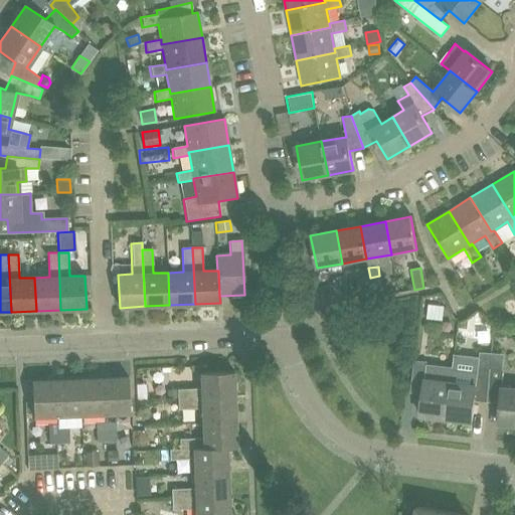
[(379,276),(370,278),(374,297),(383,295),(379,276)]
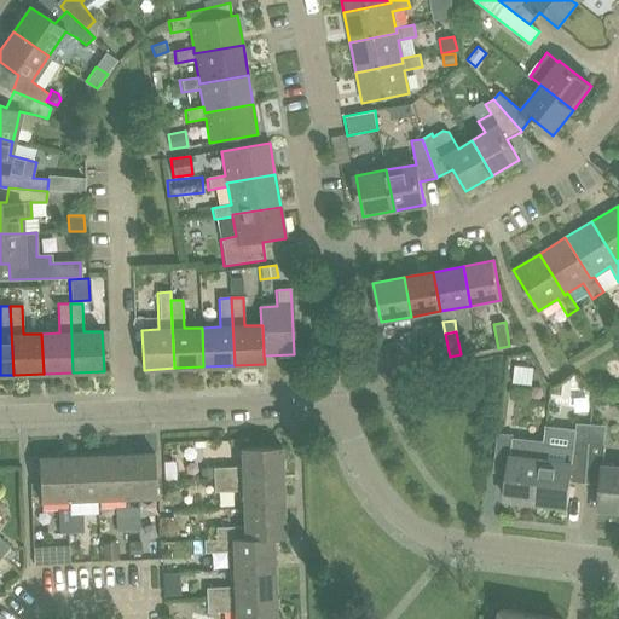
[(445,334),(434,335),(438,359),(450,357),(445,334)]
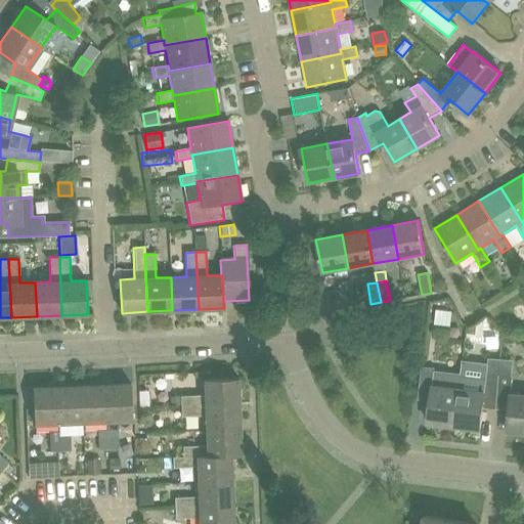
[(336,290),(325,292),(329,311),(339,309),(336,290)]
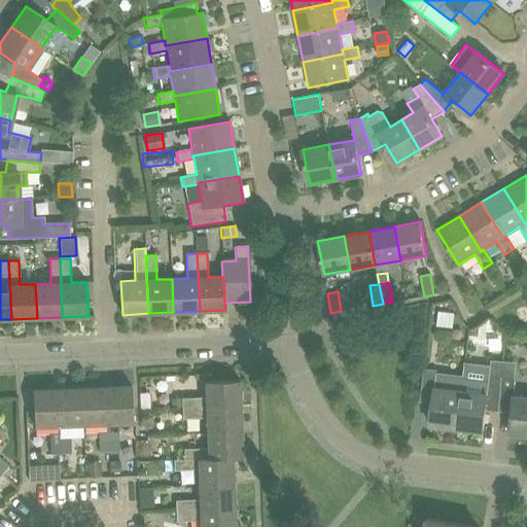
[(424,369),(421,398),(432,399),(429,425),(456,428),(461,391),(449,389),(450,377),(437,376),(437,371),(424,369)]
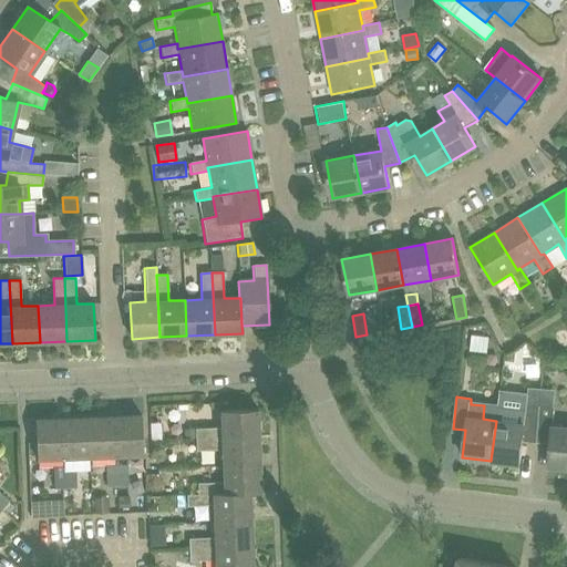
[(496,421),(491,461),(519,464),(523,437),(536,440),(538,405),(532,405),(526,404),(525,410),(512,409),(511,422),(496,421)]
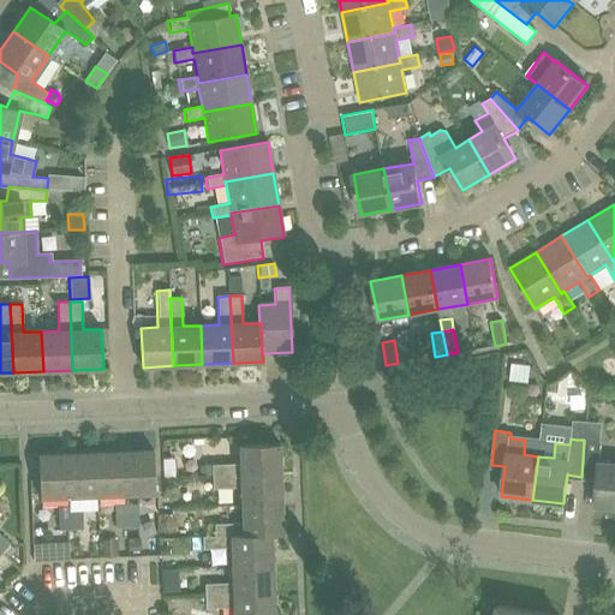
[(584,440),(581,477),(584,477),(597,477),(595,506),(614,507),(614,463),(599,463),(602,442),(596,441),(584,440)]
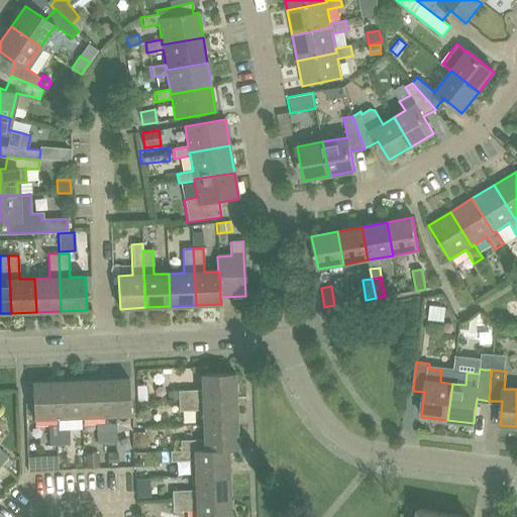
[(203,389),(179,390),(179,401),(236,398),(235,373),(202,374),(203,389)]
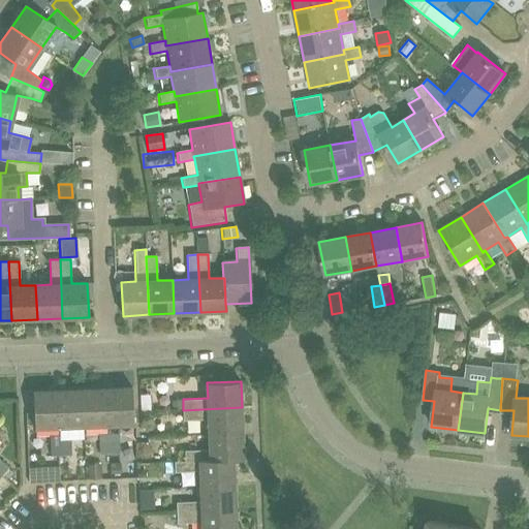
[(132,387),(107,389),(109,425),(133,424),(132,387)]
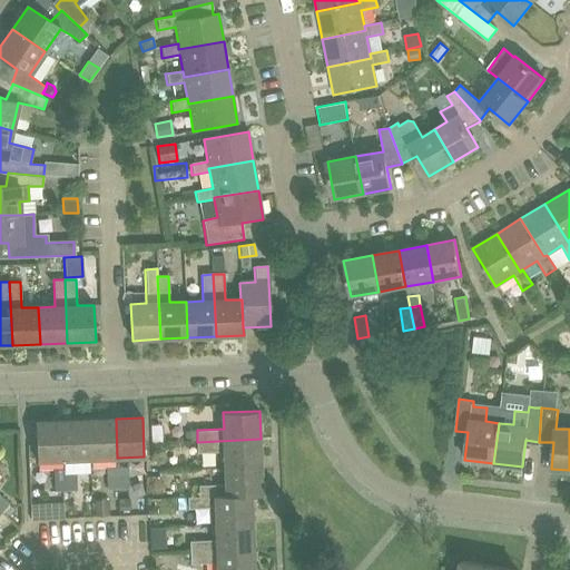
[(89,419),(62,420),(65,460),(90,459),(89,419)]
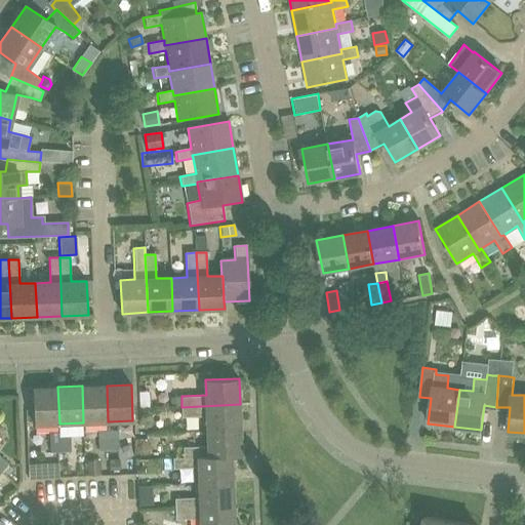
[(107,386),(82,386),(83,422),(108,421),(107,386)]
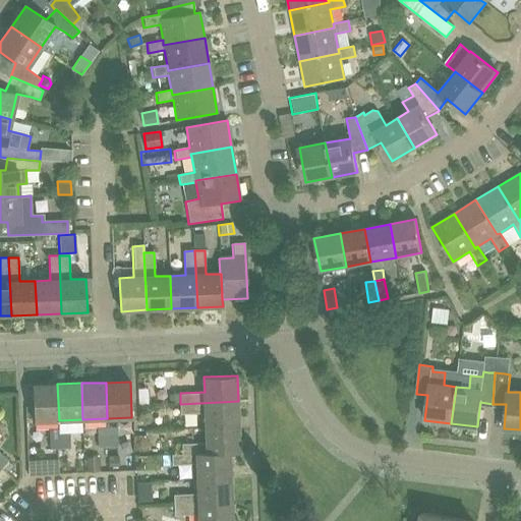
[(57,384),(33,385),(34,421),(59,420),(57,384)]
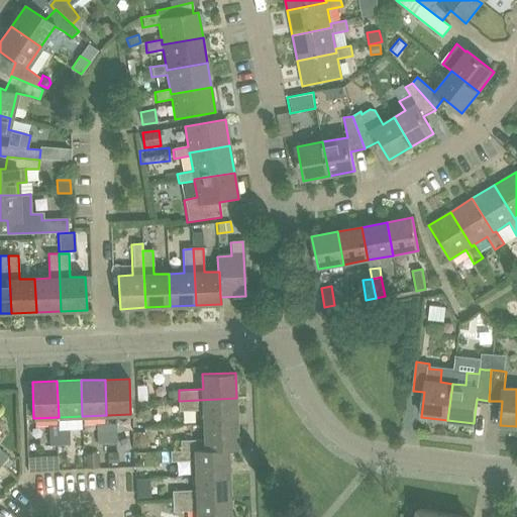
[(179,390),(169,390),(169,401),(179,401),(179,390)]
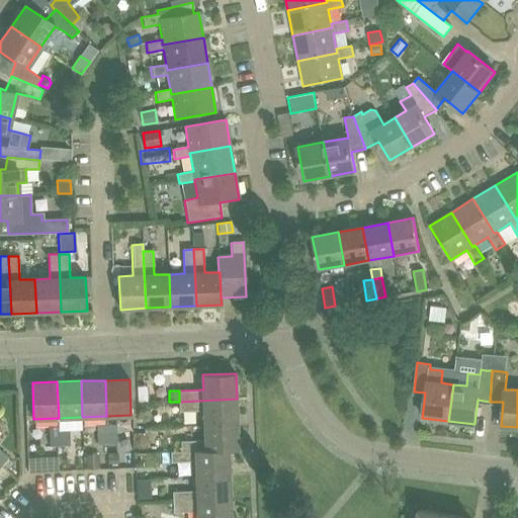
[(237,399),(179,402),(180,413),(204,412),(204,426),(238,424),(237,399)]
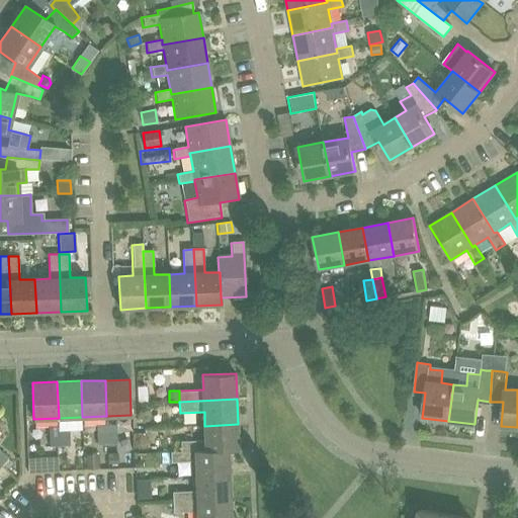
[(116,424),(106,425),(107,445),(117,444),(116,424)]
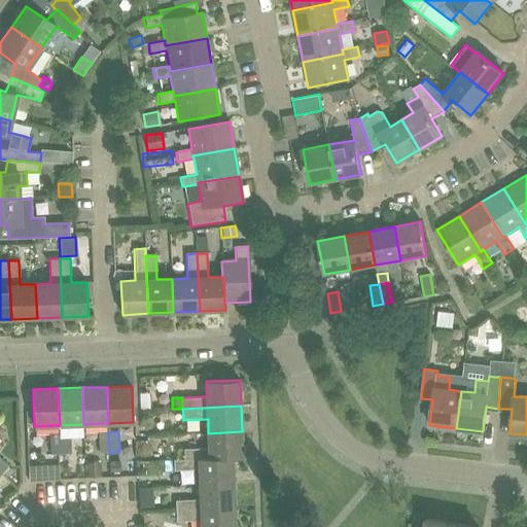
[(209,449),(184,450),(185,460),(233,458),(244,457),(242,431),(208,433),(209,449)]
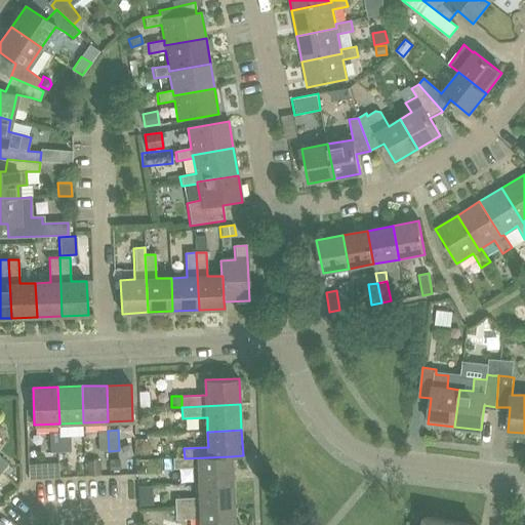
[(108,431),(97,432),(98,451),(109,451),(108,431)]
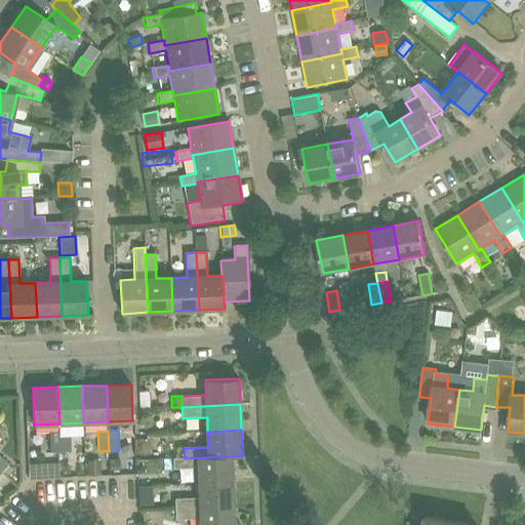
[(70,432),(59,433),(61,453),(70,452),(70,432)]
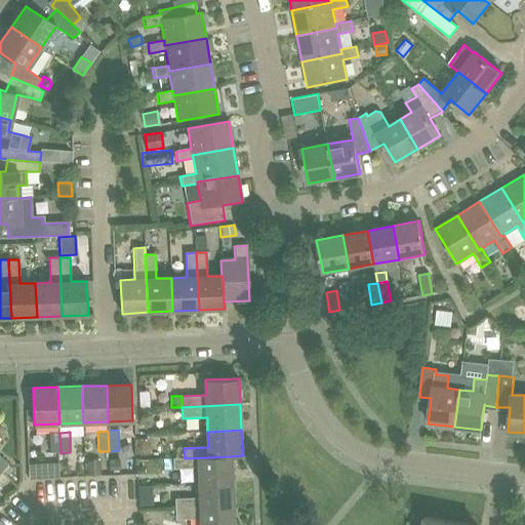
[(59,433),(48,433),(49,453),(61,453),(59,433)]
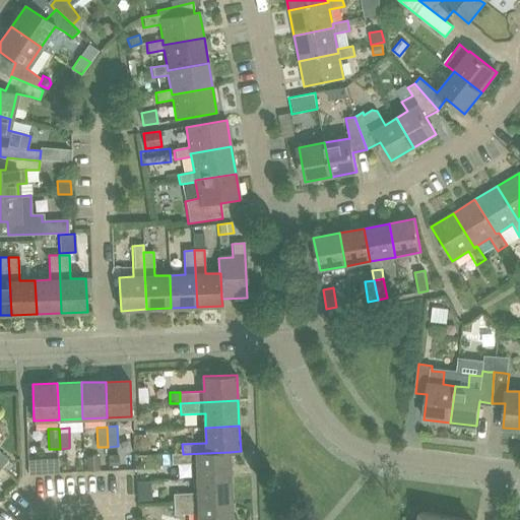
[(0,451),(0,466),(2,468),(8,460),(9,459),(0,451)]
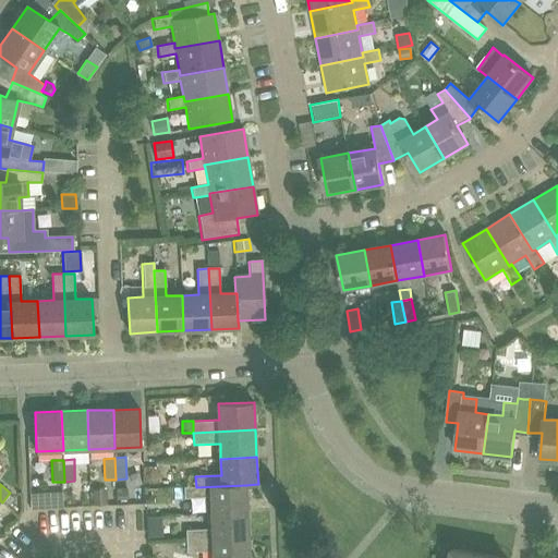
[(196,487),(185,487),(185,499),(210,498),(210,513),(247,511),(246,485),(196,487)]
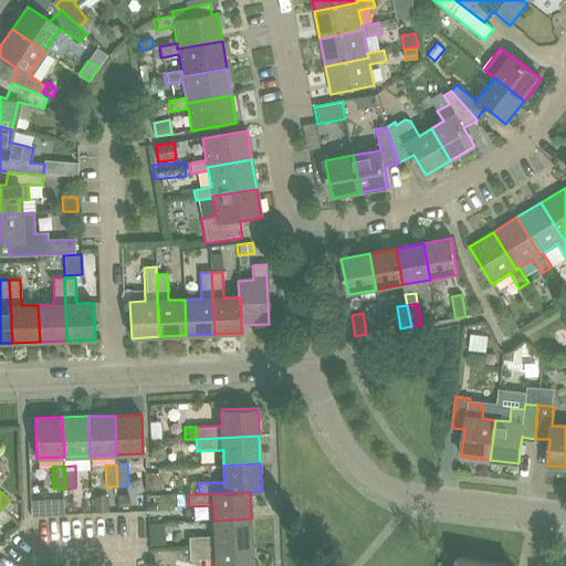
[(128,493),(117,494),(117,506),(128,505),(128,493)]
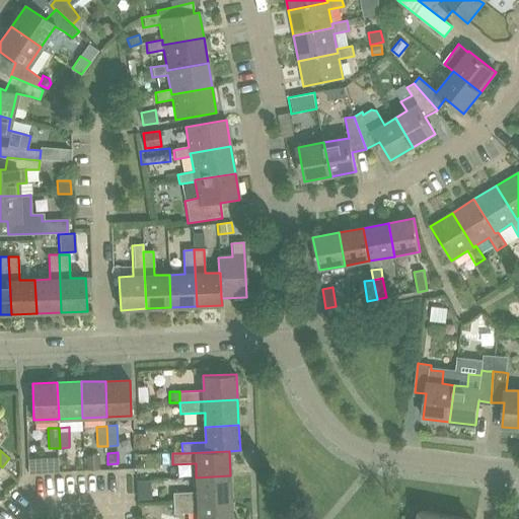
[(57,457),(43,457),(43,472),(58,471),(57,457)]
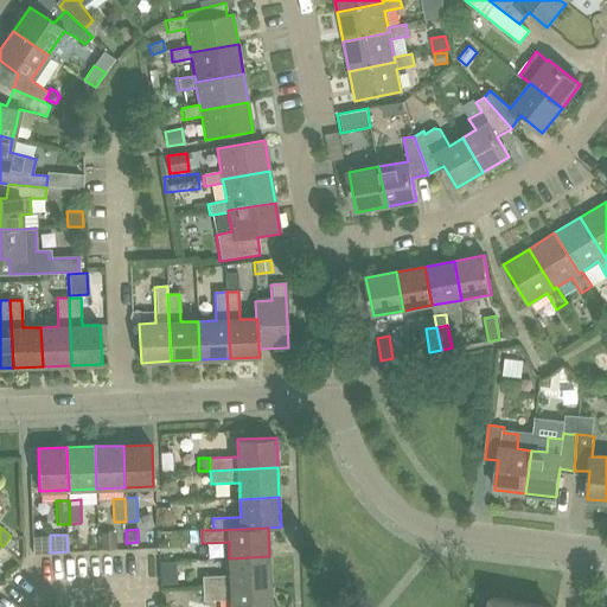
[(116,535),(101,535),(102,550),(116,549),(116,535)]
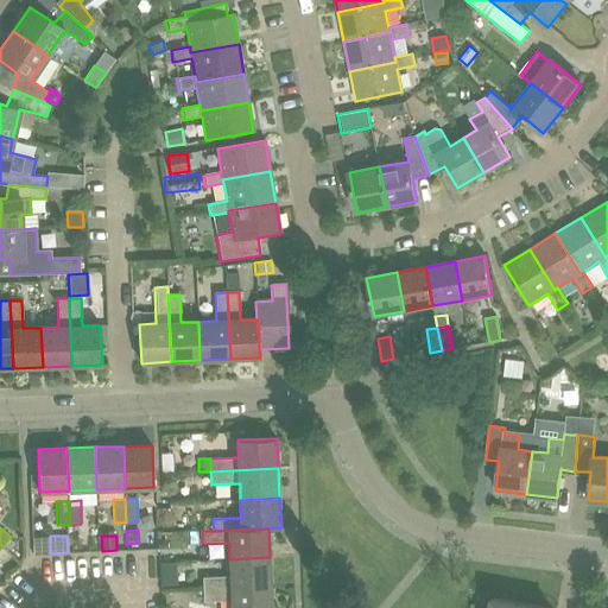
[(10,538),(2,548),(7,551),(16,543),(10,538)]
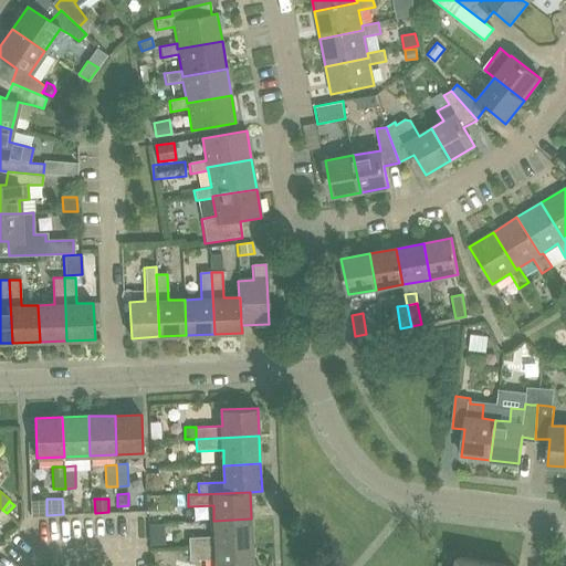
[(0,507),(0,523),(2,525),(10,516),(7,513),(2,510),(0,507)]
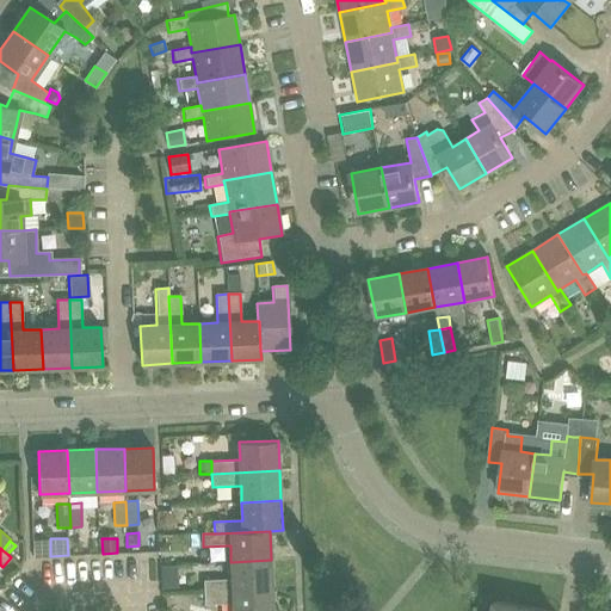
[(190,553),(154,562),(164,599),(191,591),(187,575),(196,573),(190,553)]
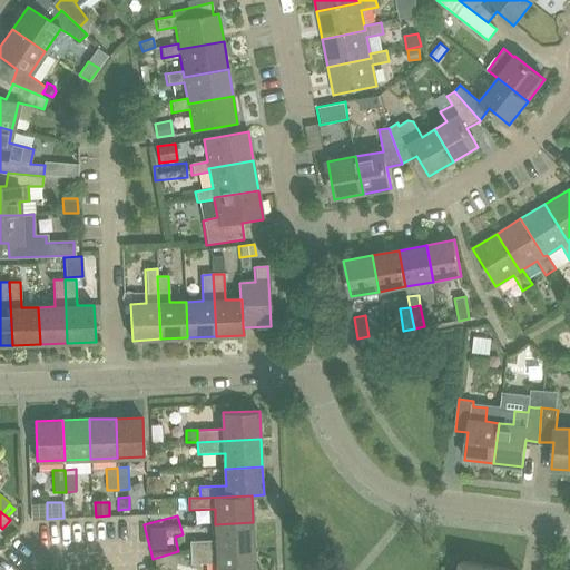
[(216,540),(190,541),(192,553),(254,550),(253,522),(215,524),(216,540)]
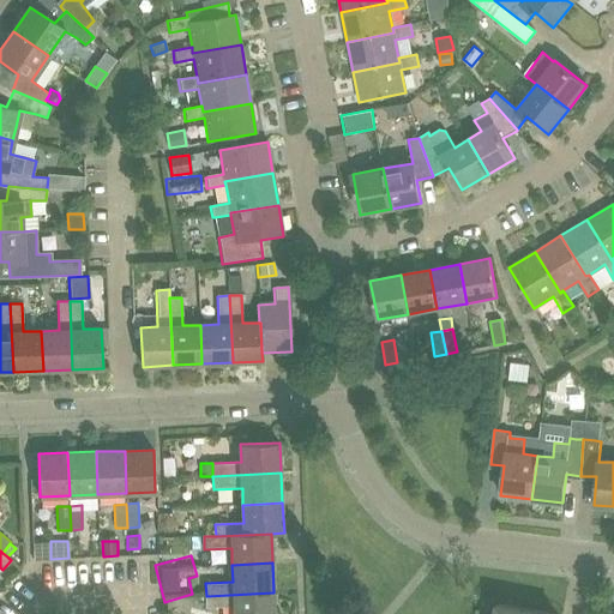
[(274,613),(274,593),(206,596),(206,608),(234,607),(234,613),(274,613)]
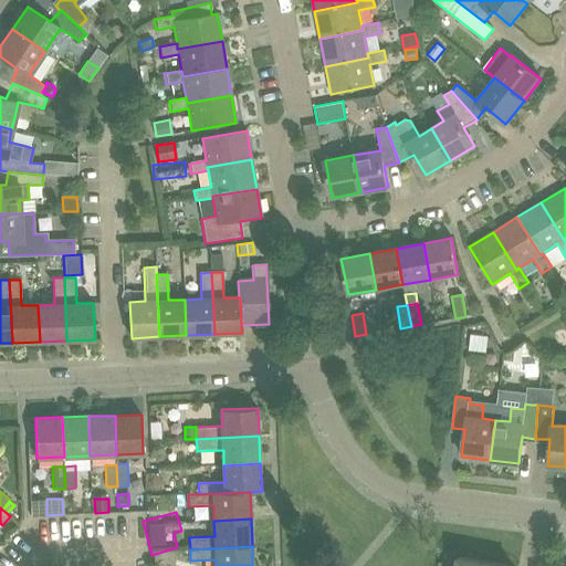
[(510,565),(457,556),(454,565),(510,565)]
